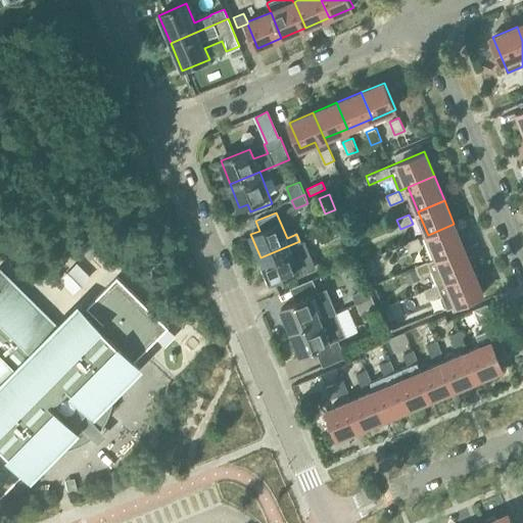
[(454,224),(428,235),(437,257),(464,246),(454,224)]
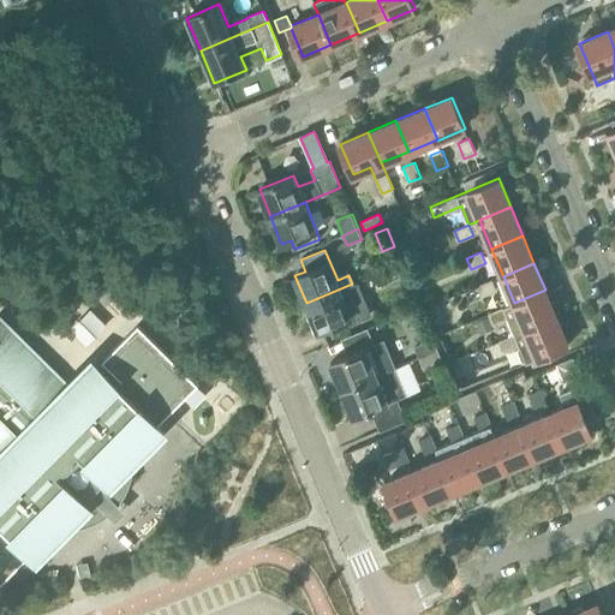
[(378,286),(401,278),(396,267),(375,275),(378,286)]
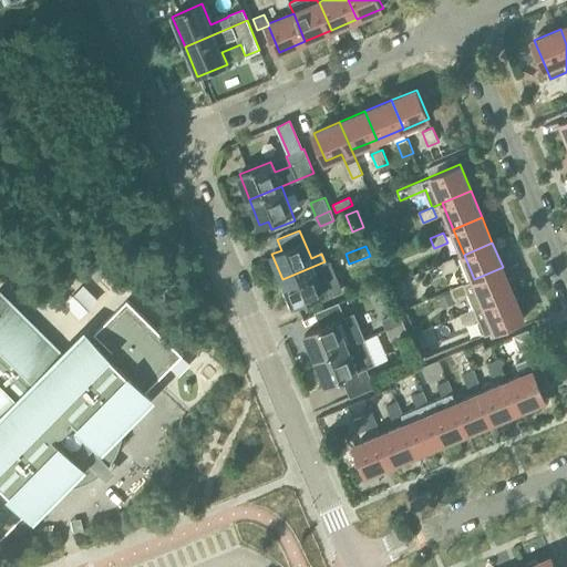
[(99,281),(114,266),(102,254),(86,269),(99,281)]
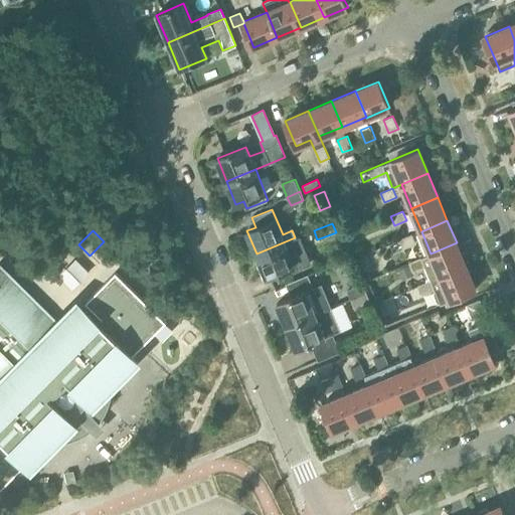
[(399,239),(403,248),(416,243),(412,234),(399,239)]
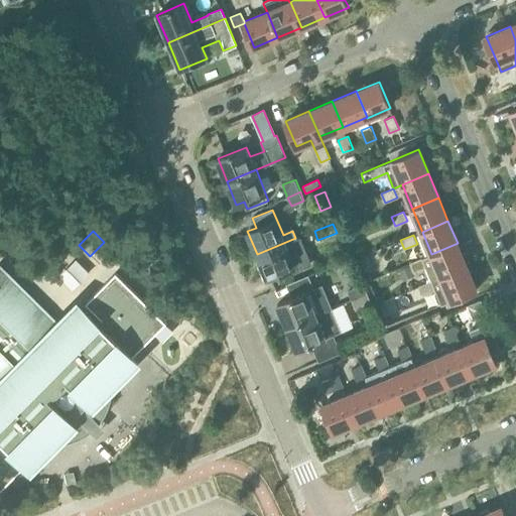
[(295,265),(286,242),(257,254),(266,277),(281,271),(286,284),(308,274),(303,262),(295,265)]
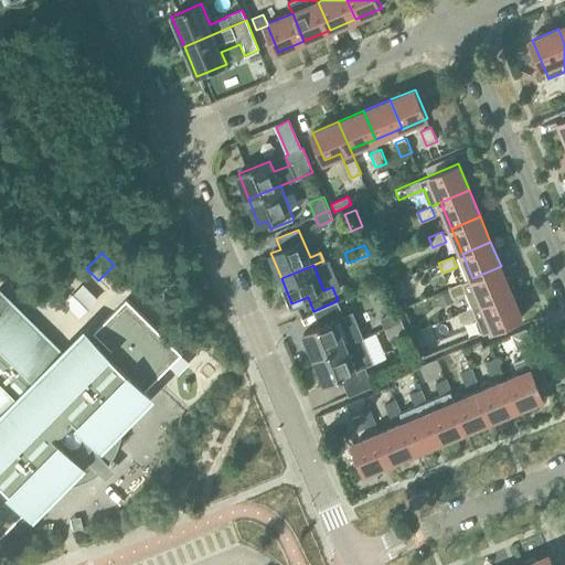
[(449,289),(452,299),(467,292),(472,307),(511,290),(501,266),(472,278),(448,288),(449,289)]
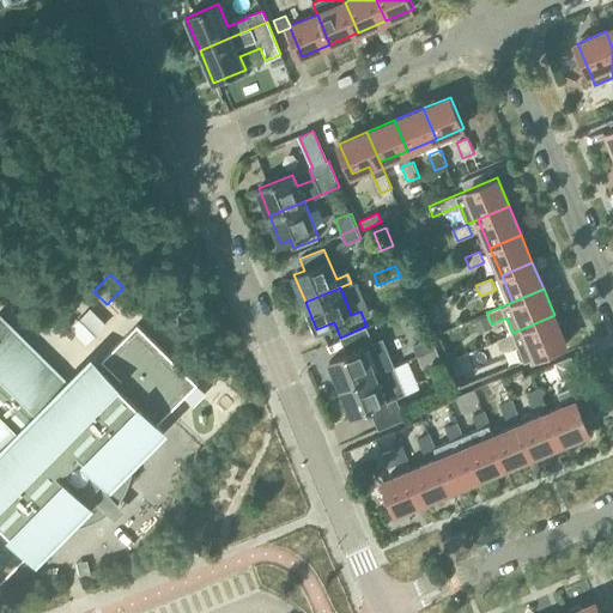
[(493,327),(491,325),(487,314),(474,320),(479,333),(493,327)]
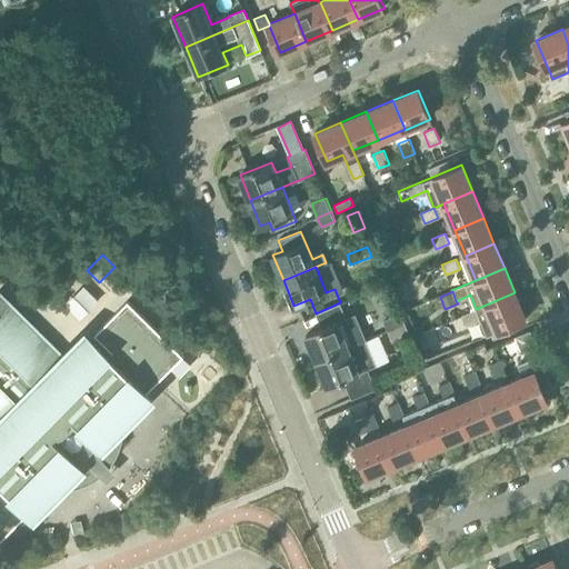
[(515,292),(476,309),(463,315),(467,323),(479,318),(487,336),(525,319),(515,292)]
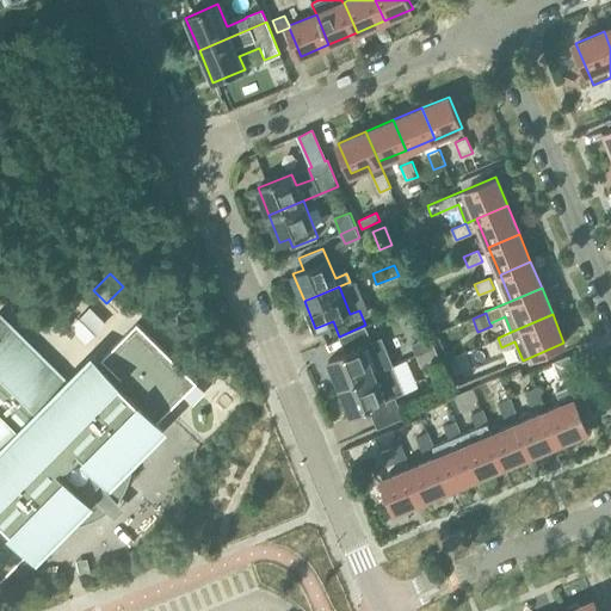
[(0,318),(0,581),(31,550),(38,557),(68,526),(74,525),(78,525),(88,522),(90,522),(99,517),(100,517),(109,511),(104,506),(113,497),(118,501),(118,500),(122,495),(124,492),(129,481),(133,470),(133,467),(134,457),(165,429),(158,423),(197,382),(137,323),(102,359),(121,378),(117,382),(93,358),(67,384),(0,318)]
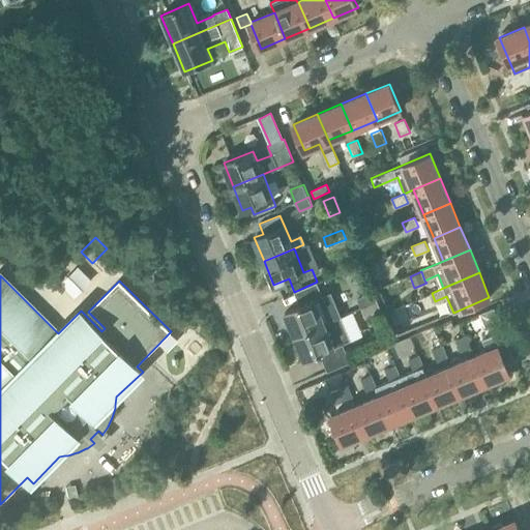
[(295,335),(325,323),(315,299),(323,296),(317,282),(294,292),(300,305),(285,312),(295,335)]
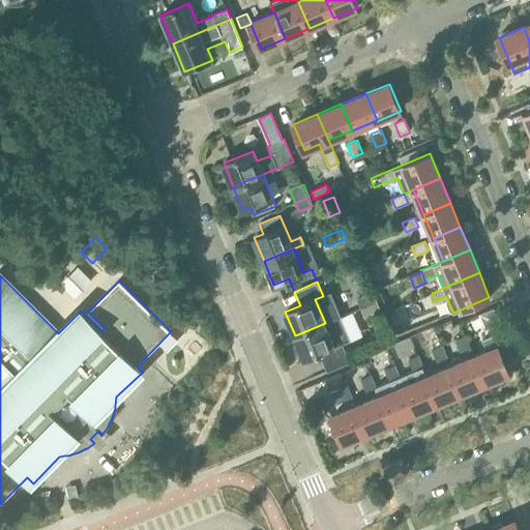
[(361,308),(378,301),(374,292),(357,298),(361,308)]
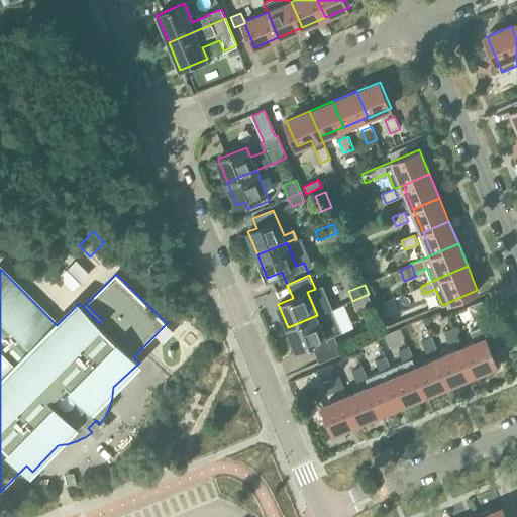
[(369,294),(352,301),(356,310),(373,304),(369,294)]
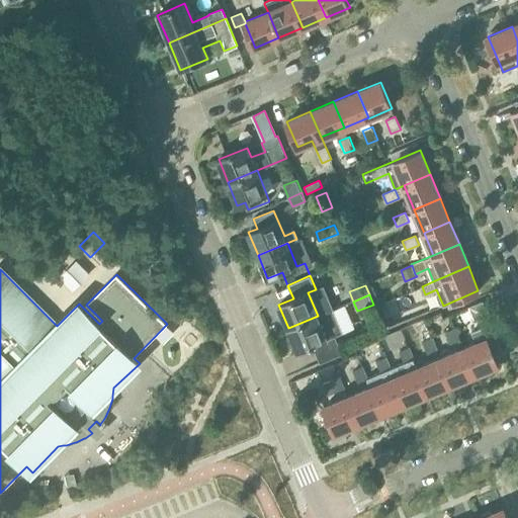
[(298,351),(340,333),(343,332),(333,310),(318,316),(288,328),(298,351)]
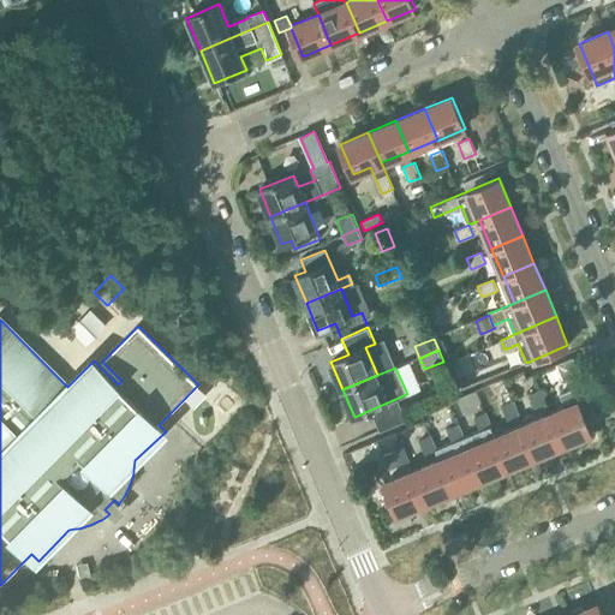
[(228,369),(221,377),(230,386),(237,378),(228,369)]
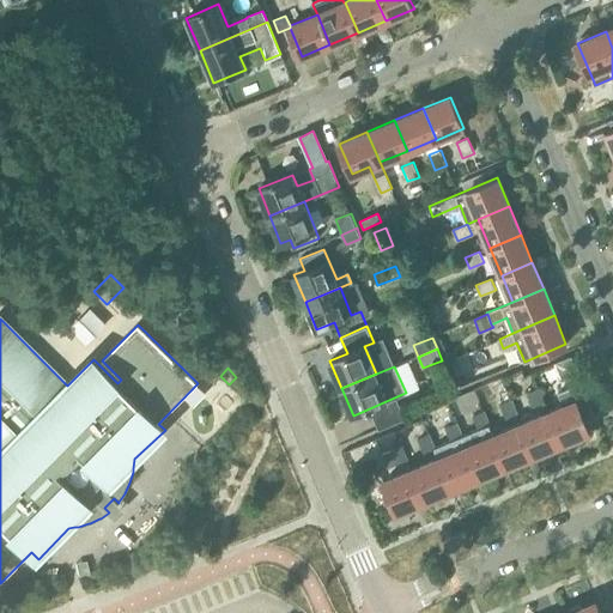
[(547,412),(560,443),(589,430),(586,420),(596,416),(582,382),(558,392),(564,405),(547,412)]
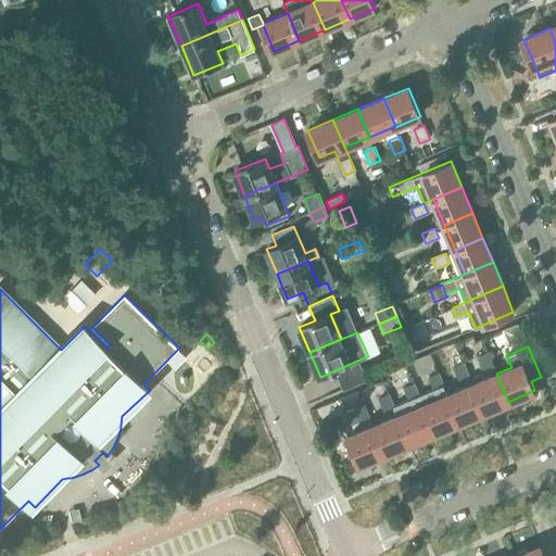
[(490,352),(479,356),(484,369),(495,365),(490,352)]
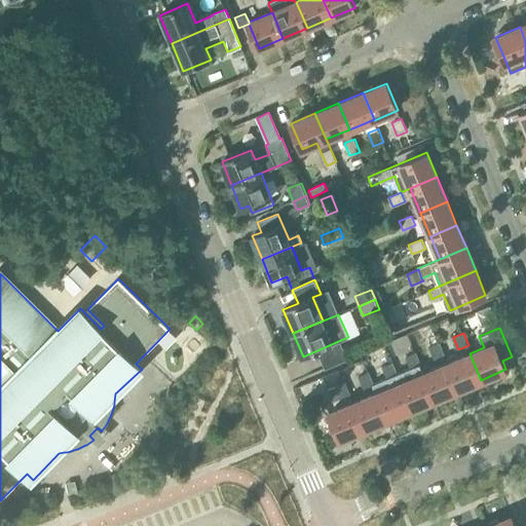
[(435,359),(445,354),(440,343),(429,347),(435,359)]
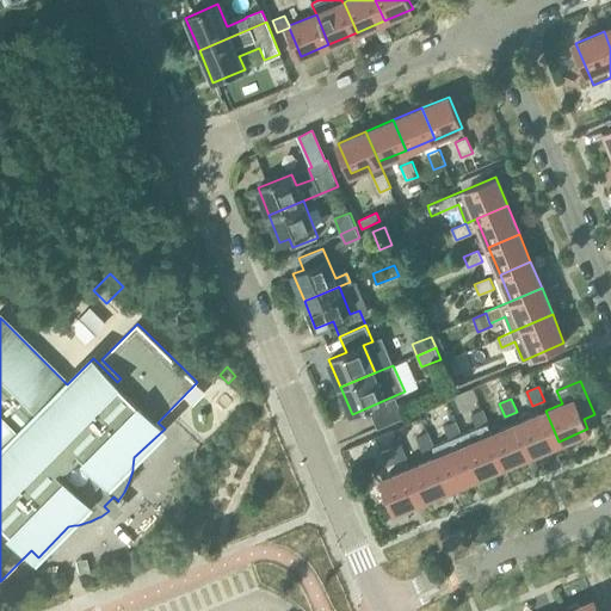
[(464,445),(477,476),(505,464),(492,433),(487,424),(489,424),(483,409),(471,414),(477,429),(462,434),(461,434),(464,445)]
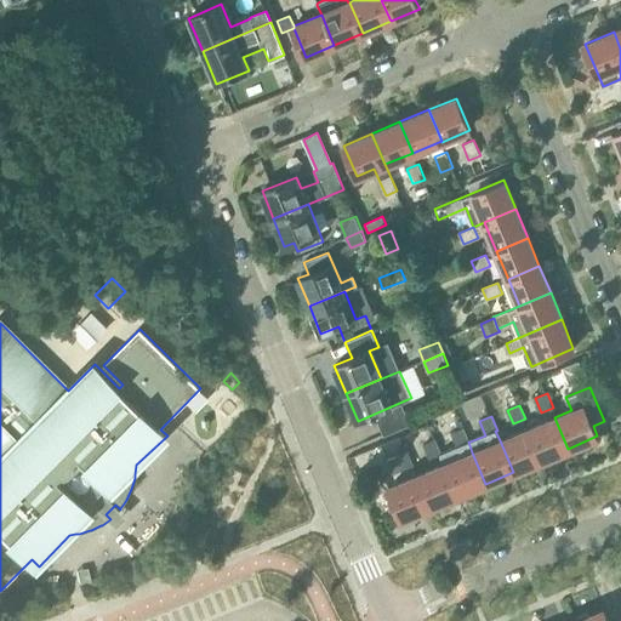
[(528,429),(540,460),(568,449),(554,417),(528,429)]
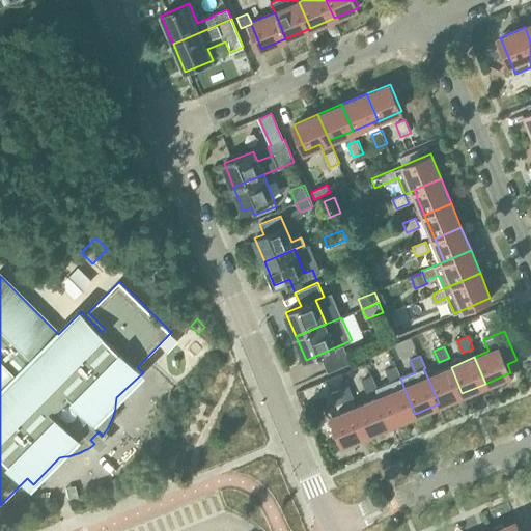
[(376,388),(380,397),(391,423),(415,414),(403,387),(400,378),(401,378),(396,366),(386,370),(391,382),(378,387),(376,388)]
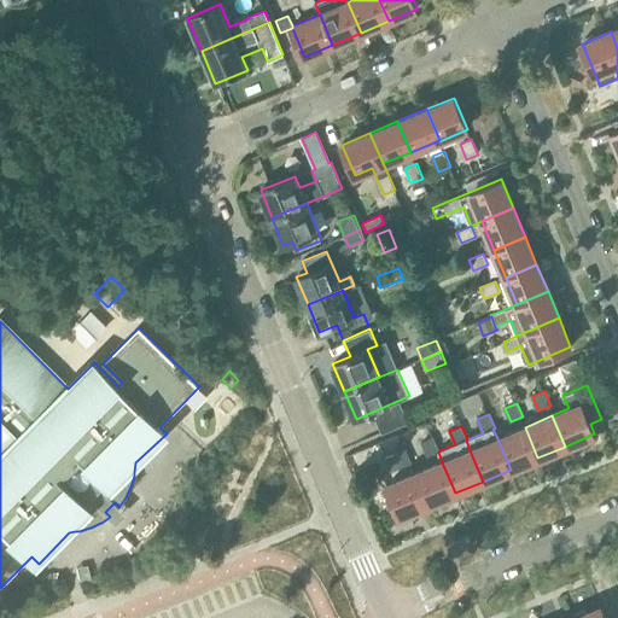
[(497,438),(511,470),(537,458),(525,427),(497,438)]
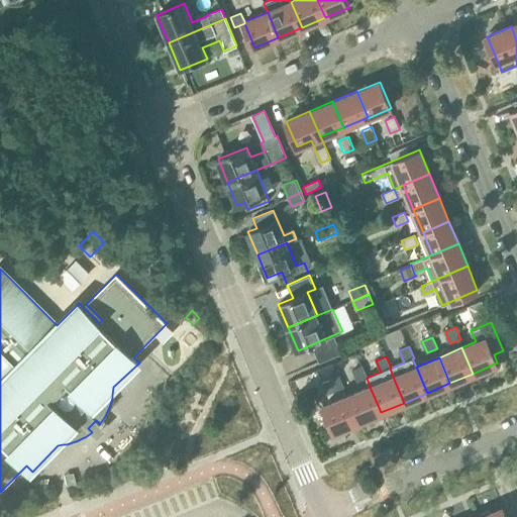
[(363,366),(352,370),(357,382),(367,378),(368,377),(363,366)]
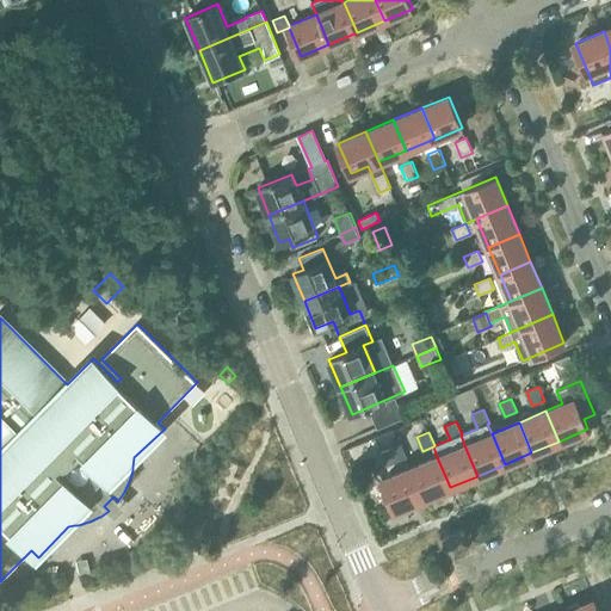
[(395,462),(406,458),(400,444),(389,448),(395,462)]
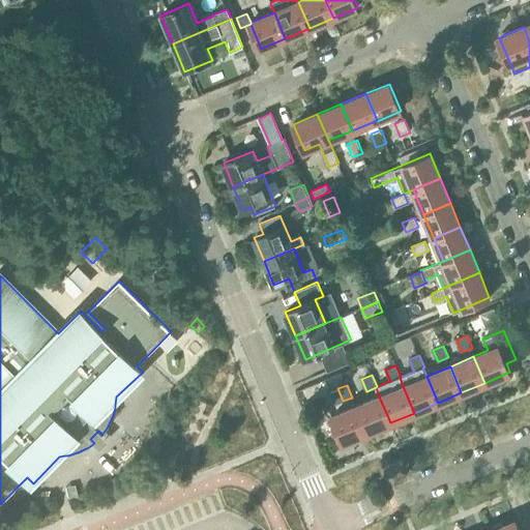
[(356,406),(355,406),(366,433),(390,422),(379,396),(356,406)]
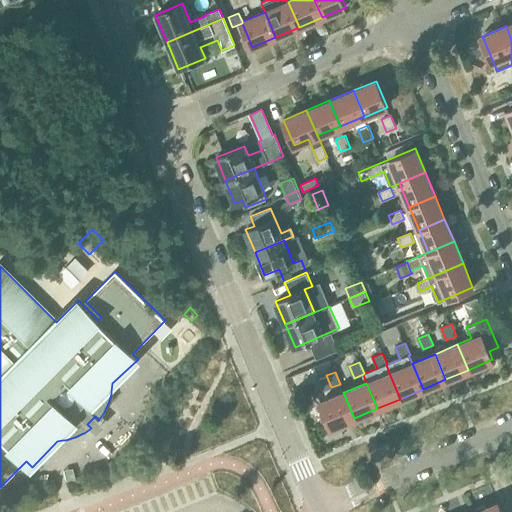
[(354,418),(343,392),(320,402),(331,428),(354,418)]
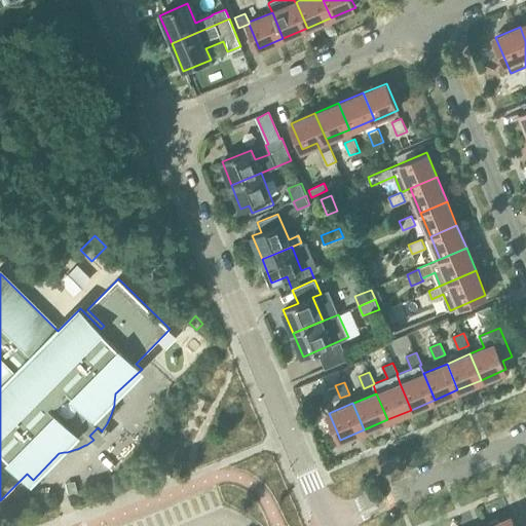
[(489,525),(516,525),(512,517),(489,525)]
